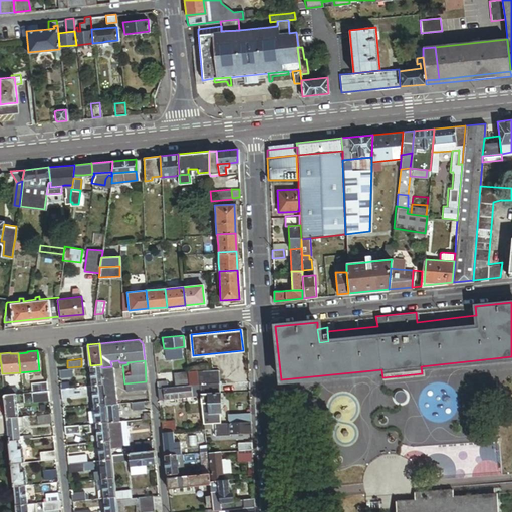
[(101,367),(101,364),(90,365),(91,384),(103,382),(101,367)]
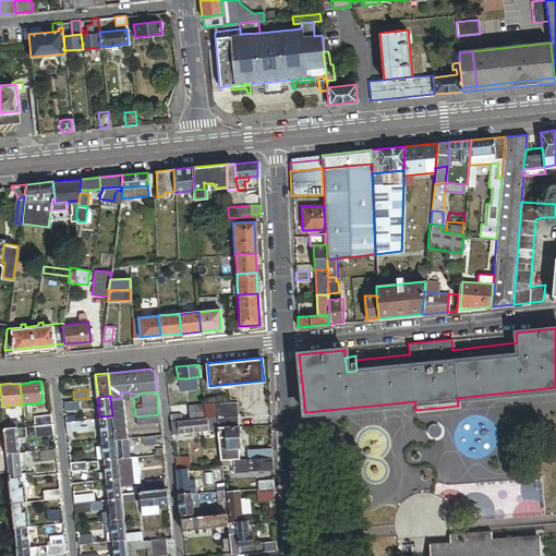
[(115,438),(127,437),(122,398),(121,398),(110,399),(112,415),(115,436),(115,438)]
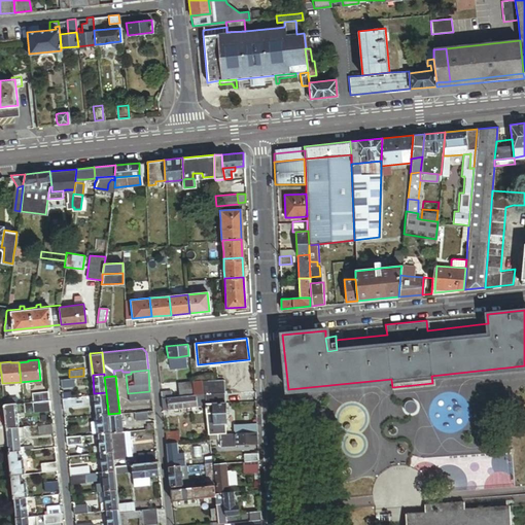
[(203,393),(204,393),(224,392),(223,377),(193,380),(194,394),(196,393),(203,393)]
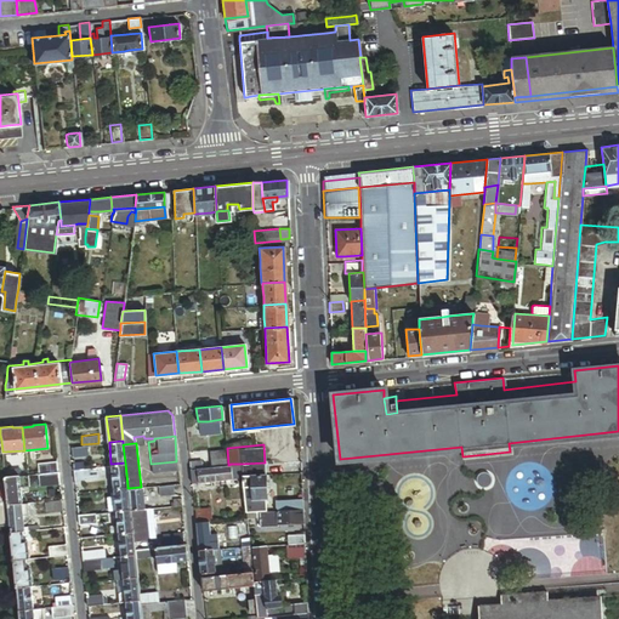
[(226,464),(225,449),(213,450),(214,465),(226,464)]
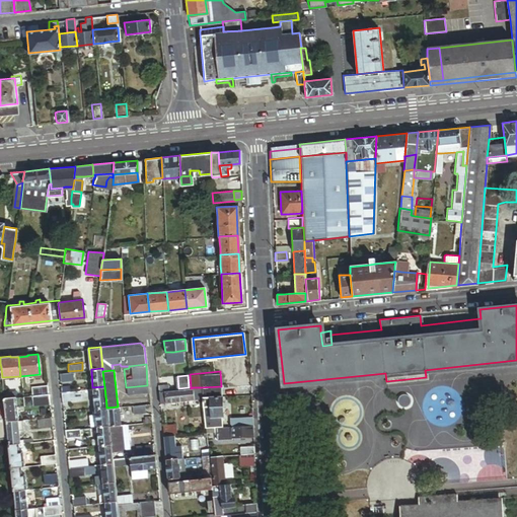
[(31,394),(48,392),(48,384),(30,386),(31,394)]
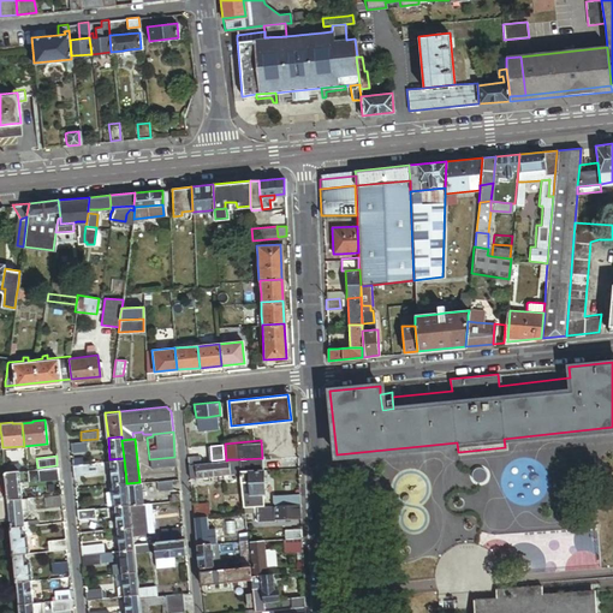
[(150,466),(176,464),(174,457),(149,459),(150,466)]
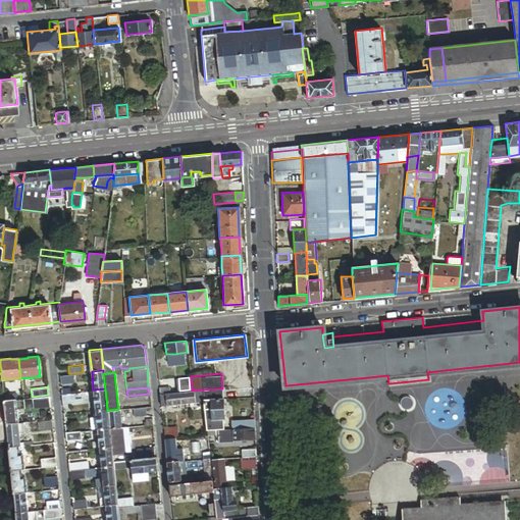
[(95,409),(107,408),(105,388),(93,390),(95,409)]
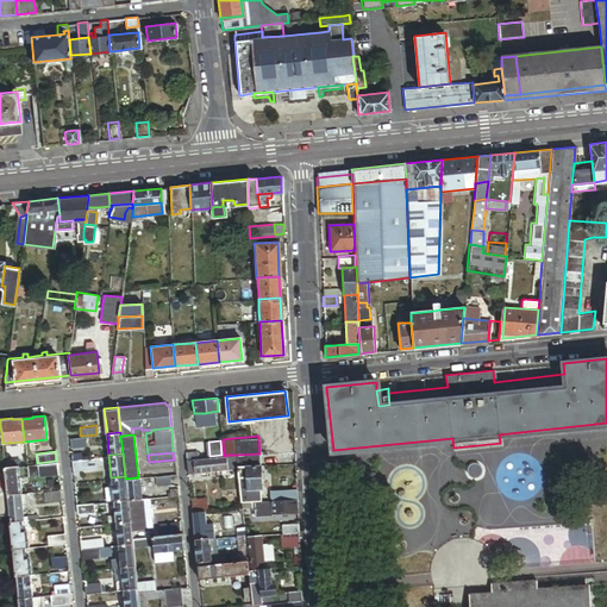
[(237,465),(260,464),(260,454),(236,455),(237,465)]
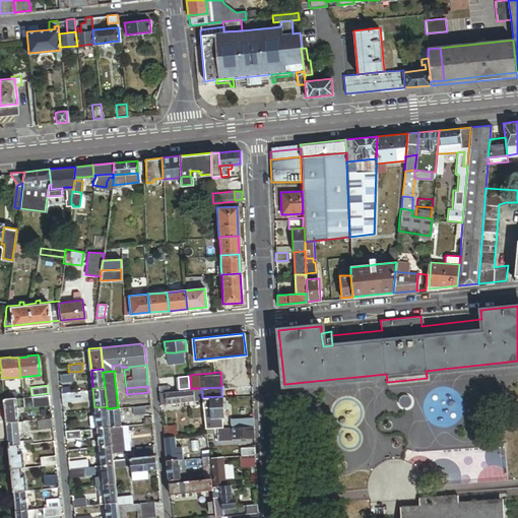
[(191,389),(166,391),(165,391),(165,398),(166,402),(194,399),(193,388),(191,389)]
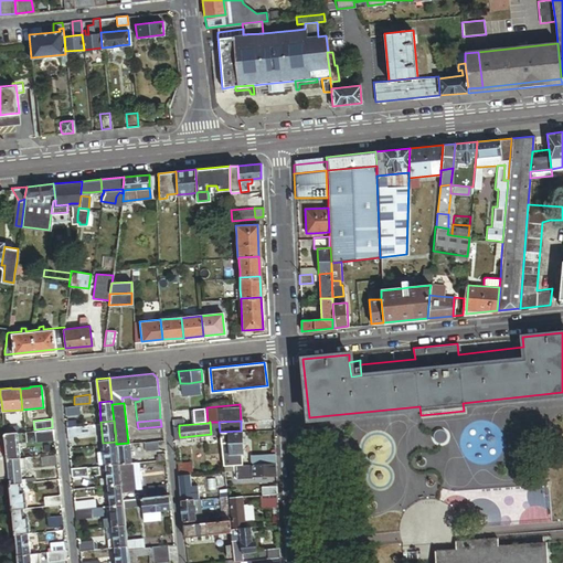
[(218,422),(210,422),(211,434),(219,433),(218,422)]
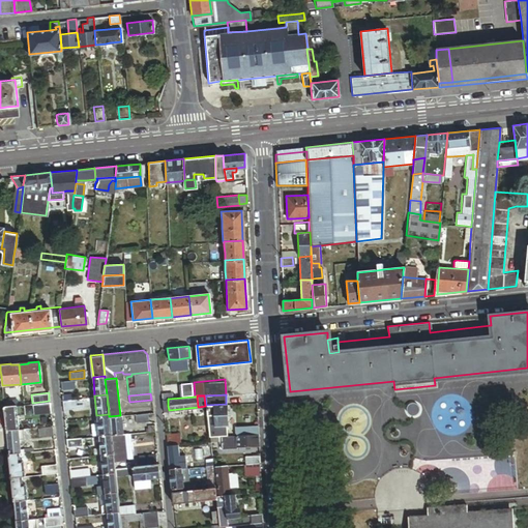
[(67,399),(62,400),(63,408),(81,407),(80,398),(70,399),(67,399)]
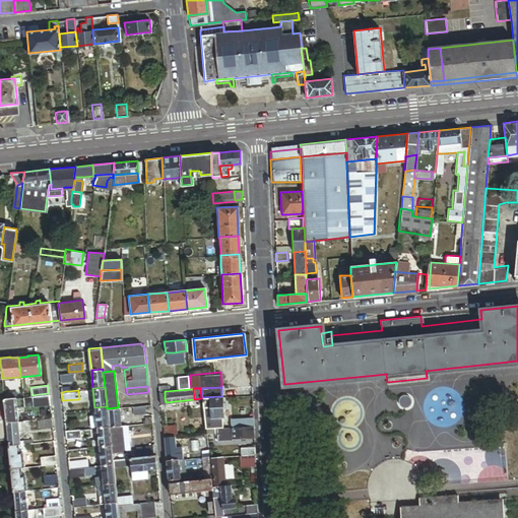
[(49,394),(36,395),(37,404),(49,403),(49,394)]
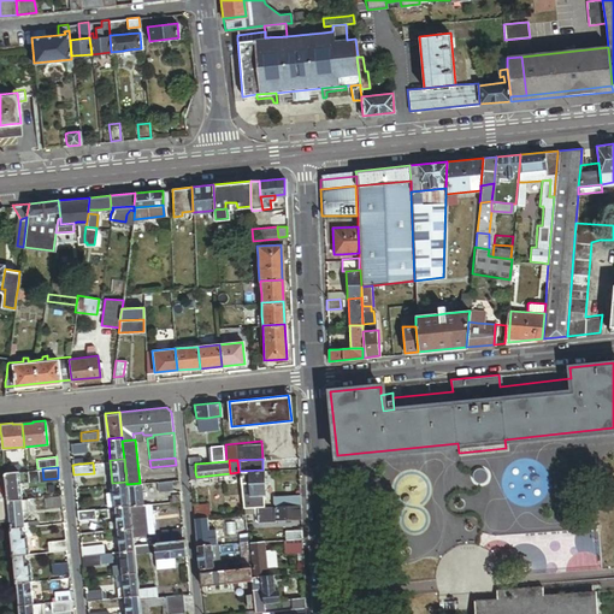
[(42,468),(30,470),(31,479),(39,478),(40,480),(43,479),(42,468)]
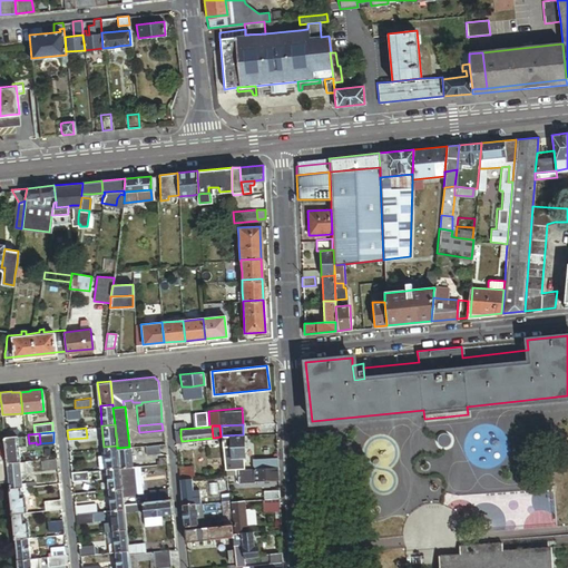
[(244,457),(243,434),(222,436),(223,443),(226,469),(231,468),(234,468),(243,468),(243,457),(244,457)]
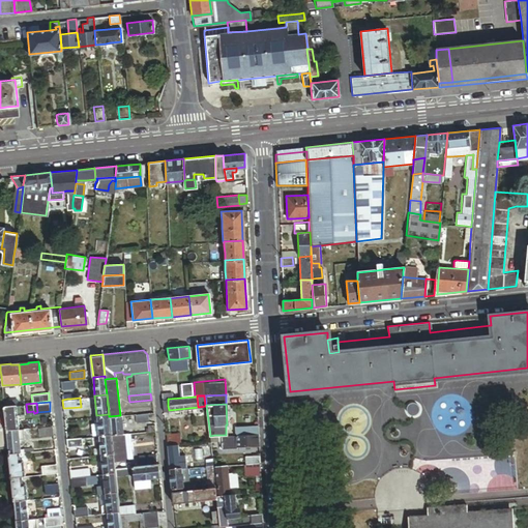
[(17,414),(16,405),(4,407),(4,410),(4,414),(5,421),(6,430),(18,428),(18,426),(17,414)]
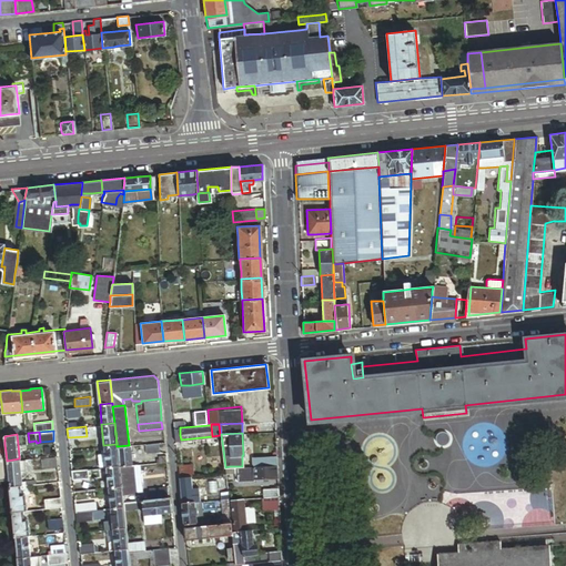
[(18,434),(17,434),(18,444),(26,444),(24,434),(18,434)]
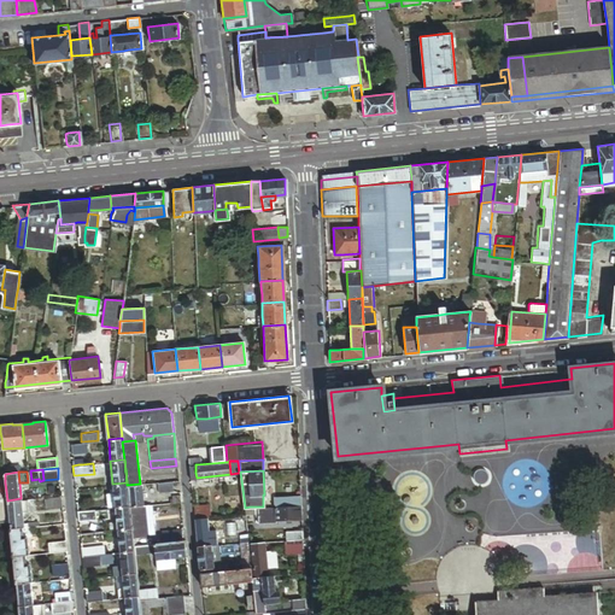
[(171,480),(157,481),(158,491),(171,490),(171,480)]
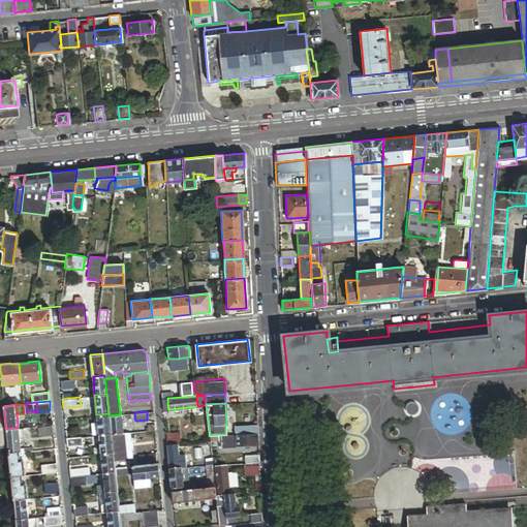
[(111,432),(109,415),(109,413),(96,414),(97,421),(98,433),(111,432)]
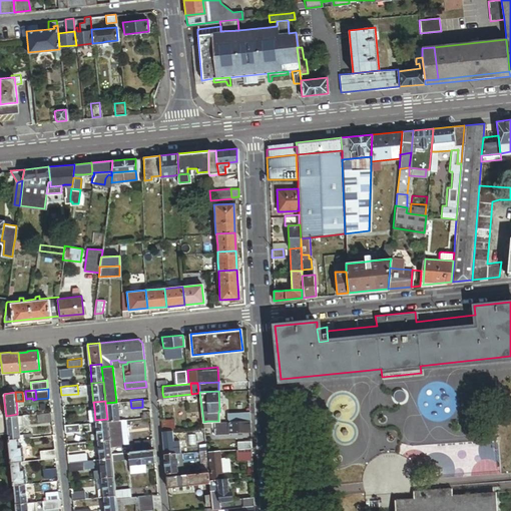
[(117,402),(116,402),(105,403),(107,419),(107,421),(118,420),(117,402)]
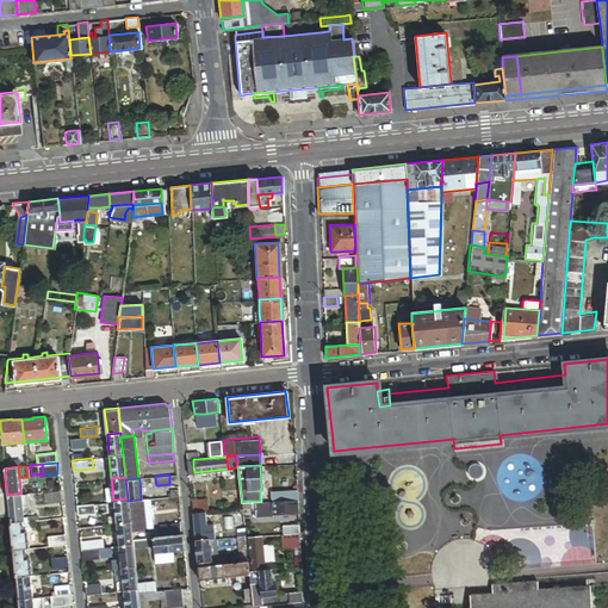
[(113,500),(112,485),(103,486),(105,501),(113,500)]
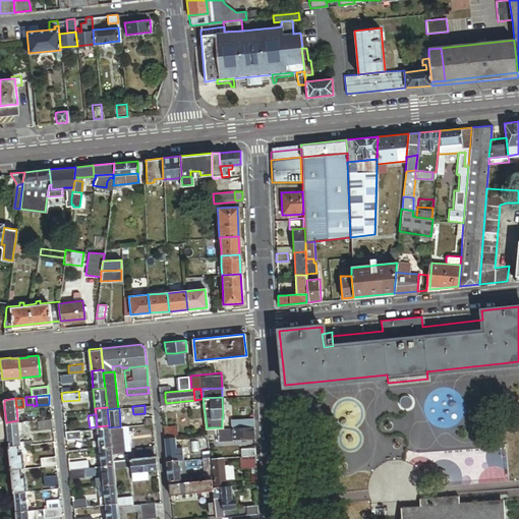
[(230,418),(230,427),(231,427),(252,426),(251,417),(230,418)]
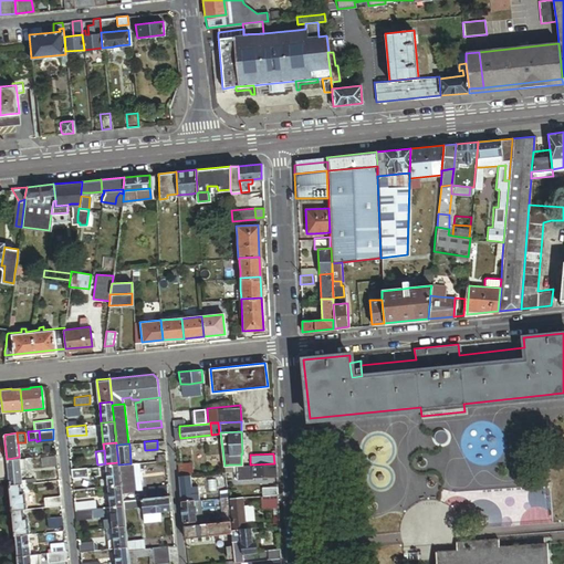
[(41,465),(56,463),(55,455),(40,456),(41,465)]
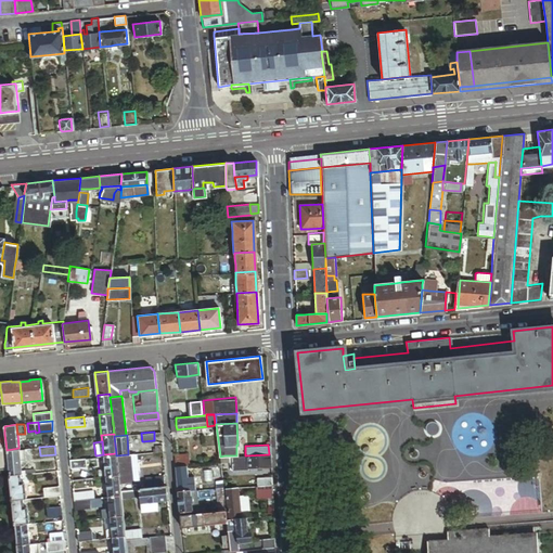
[(18,449),(18,448),(7,450),(8,466),(9,474),(20,473),(22,473),(21,470),(20,459),(18,449)]
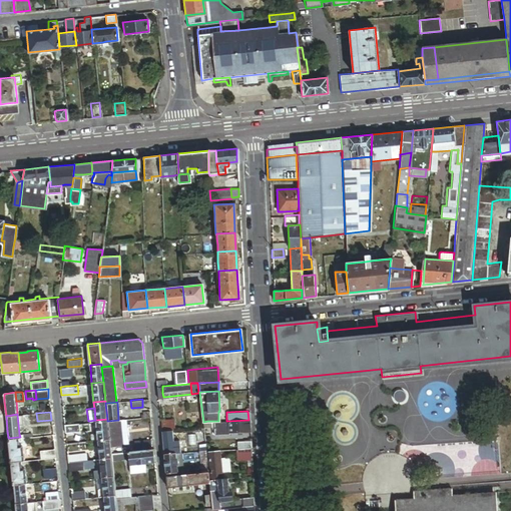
[(172,418),(160,419),(161,430),(173,428),(172,418)]
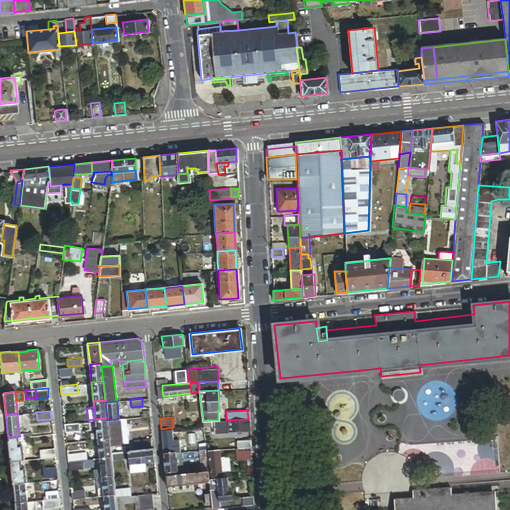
[(107,420),(107,418),(95,419),(96,427),(96,430),(97,438),(108,437),(107,420)]
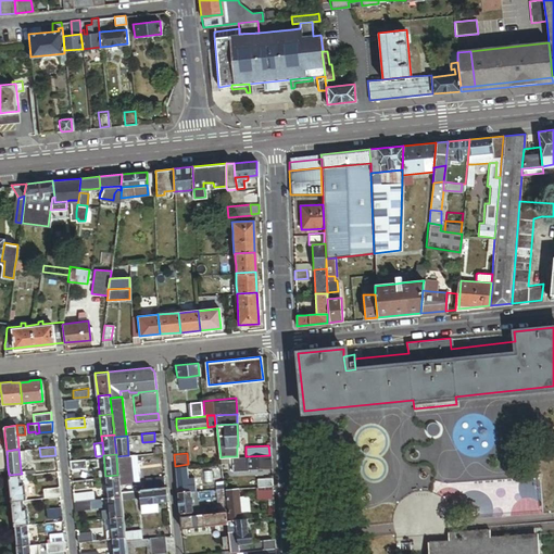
[(136,454),(128,455),(131,481),(138,481),(136,454)]
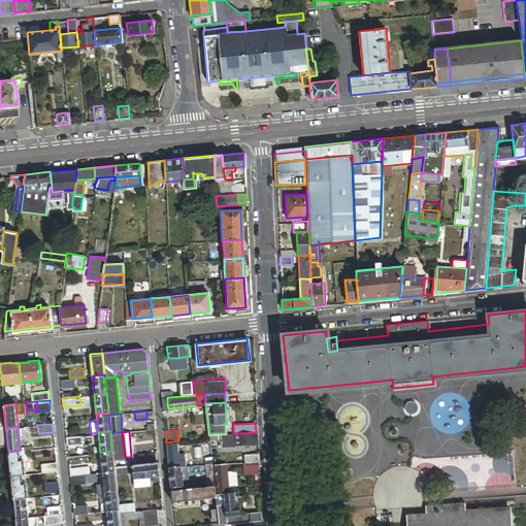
[(122,432),(110,433),(111,451),(112,459),(125,457),(122,432)]
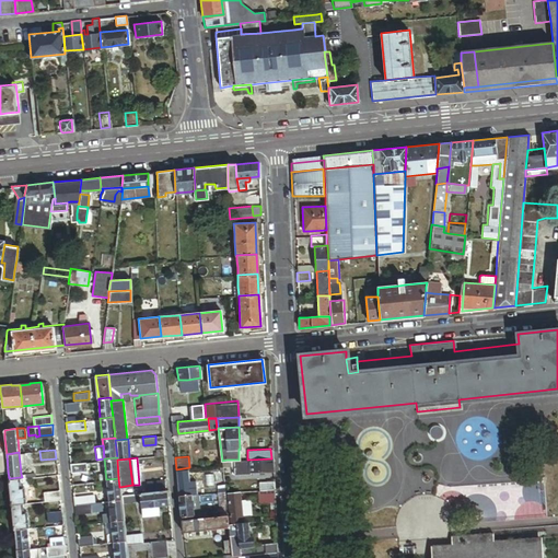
[(272,469),(271,458),(248,460),(248,467),(248,471),(272,469)]
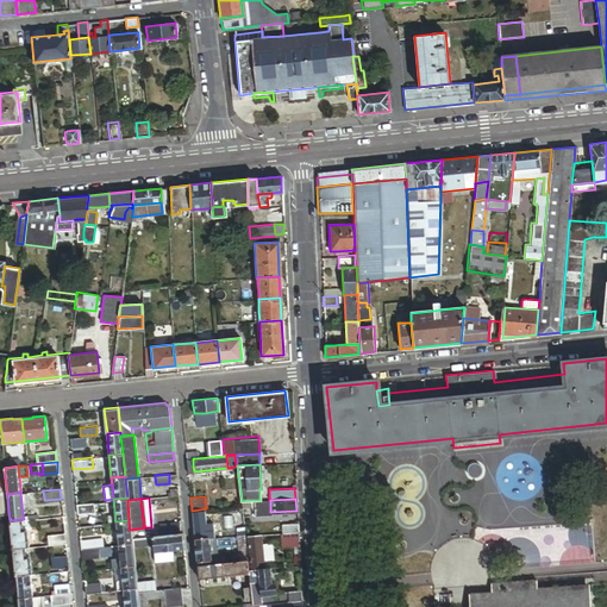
[(260,500),(250,500),(250,504),(250,509),(270,508),(270,500),(269,500),(260,500)]
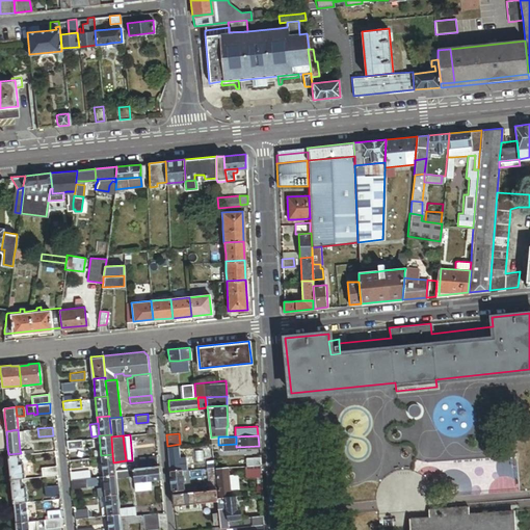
[(82,447),(81,438),(67,440),(67,448),(82,447)]
